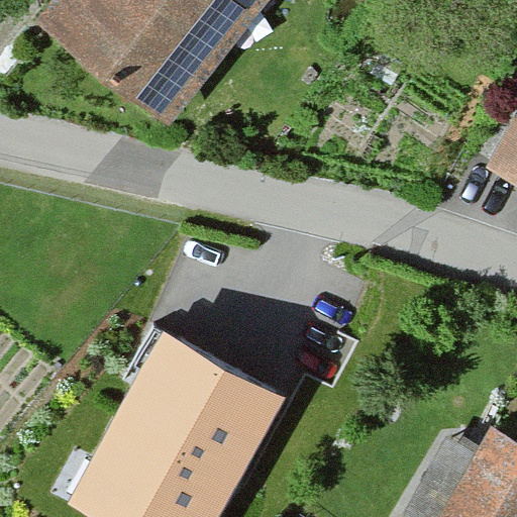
[(45,0),(30,20),(171,127),(268,0),(45,0)]
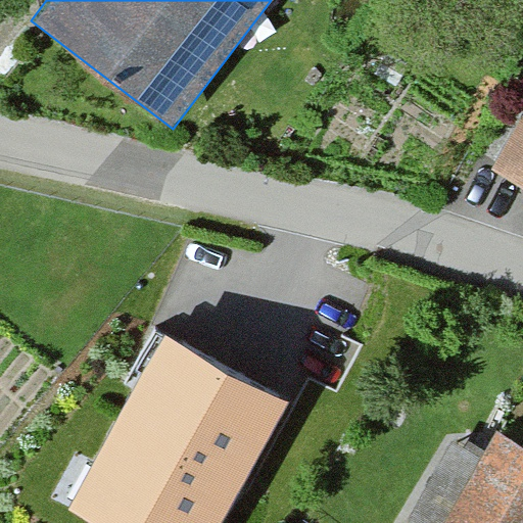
[(522,114),(489,167),(522,188),(522,114)]
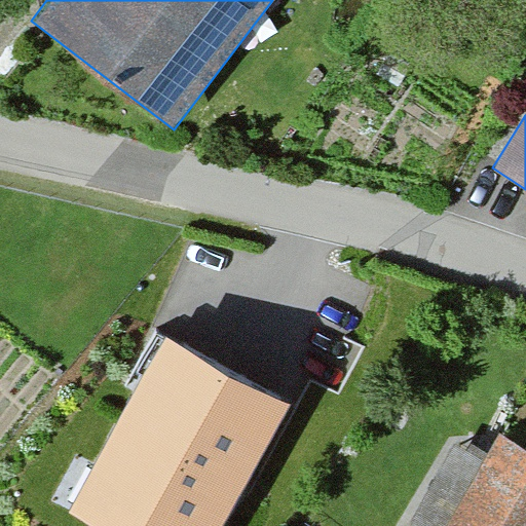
[(224,525),(290,407),(164,340),(70,516),(88,525),(224,525)]
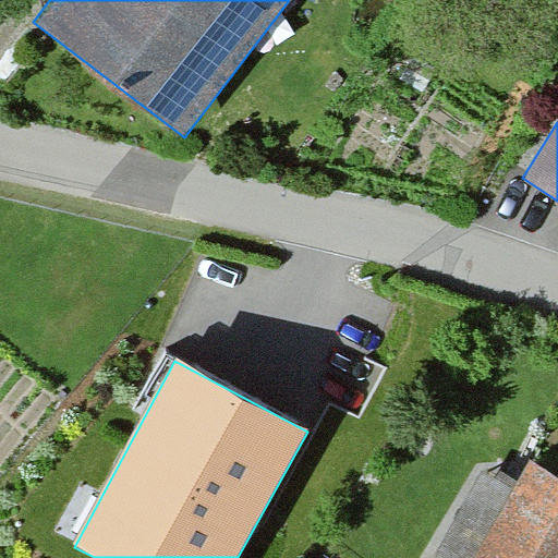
[(461,546),(505,466),(481,453),(437,533),(461,546)]
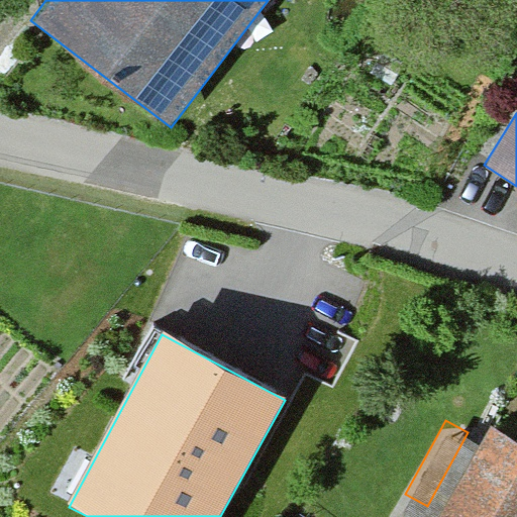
[(516,516),(516,441),(493,428),(440,516),(516,516)]
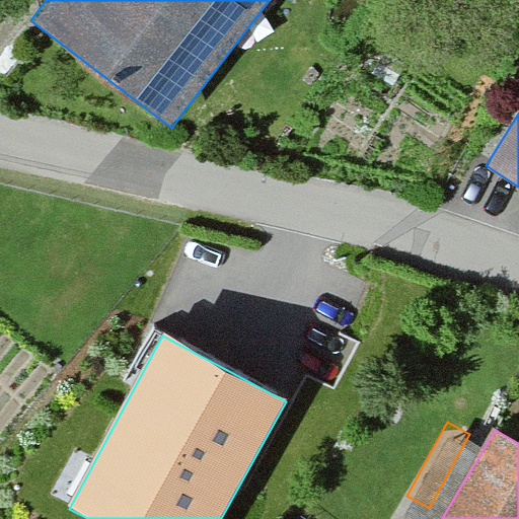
All buildings are outlined.
